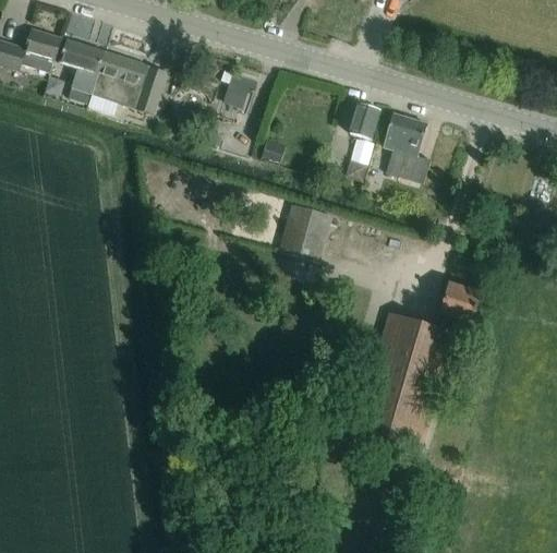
[(50,71),(62,34),(33,25),(26,44),(0,35),(0,63),(19,70),(21,62),(50,71)]
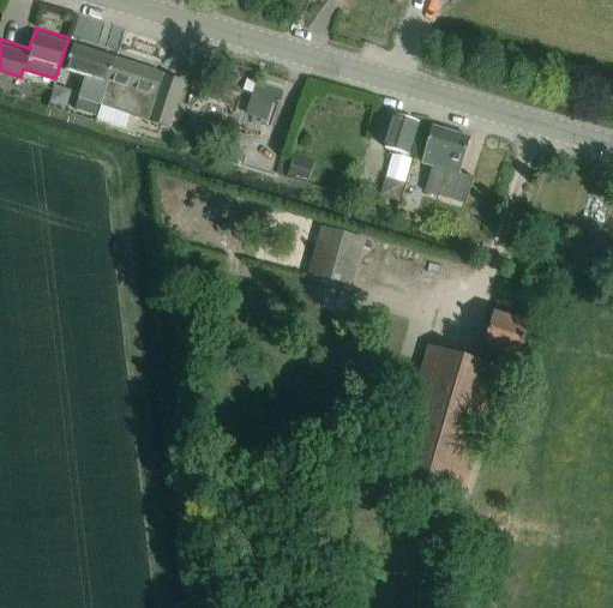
[(98,109),(100,107),(102,101),(118,53),(74,38),(66,66),(86,73),(77,102),(98,109)]
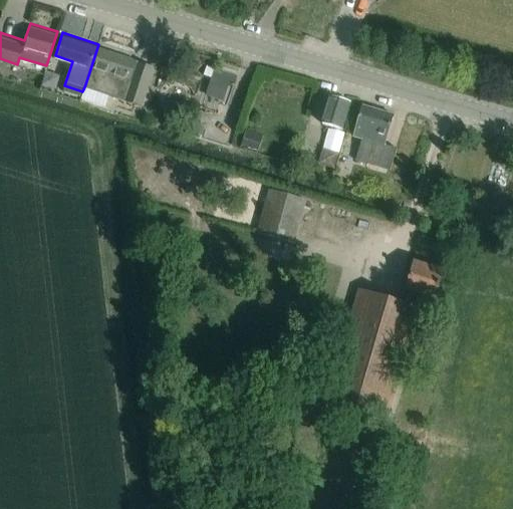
[(126,53),(98,44),(85,84),(83,89),(82,91),(82,94),(104,101),(107,91),(141,103),(154,63),(135,57),(136,56),(126,53)]
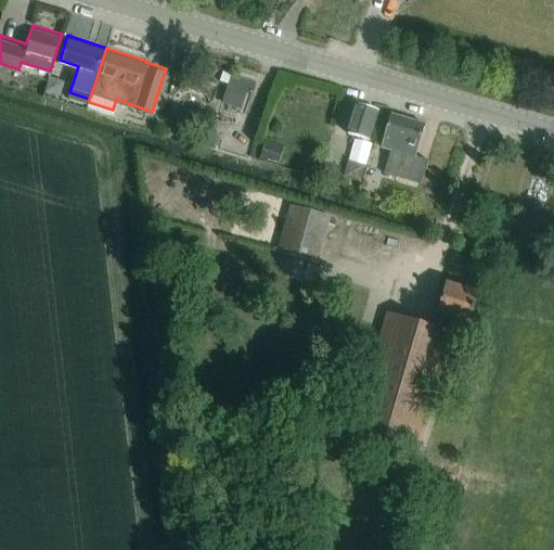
[(370,135),(378,105),(356,99),(349,118),(351,119),(348,128),(352,129),(370,135)]
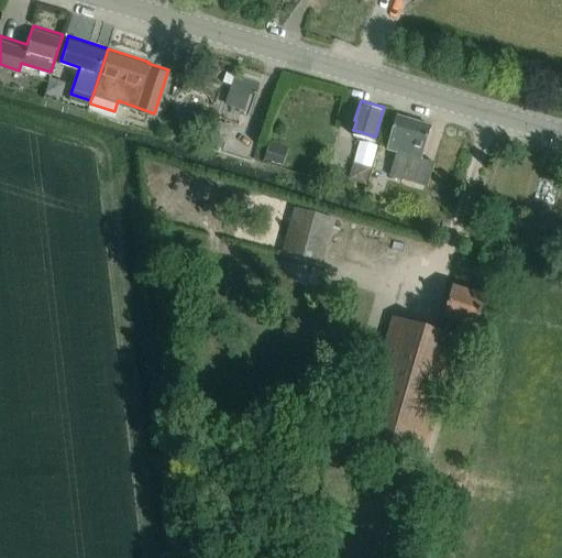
[(428,179),(434,157),(421,154),(431,121),(398,111),(388,144),(396,146),(389,168),(428,179)]
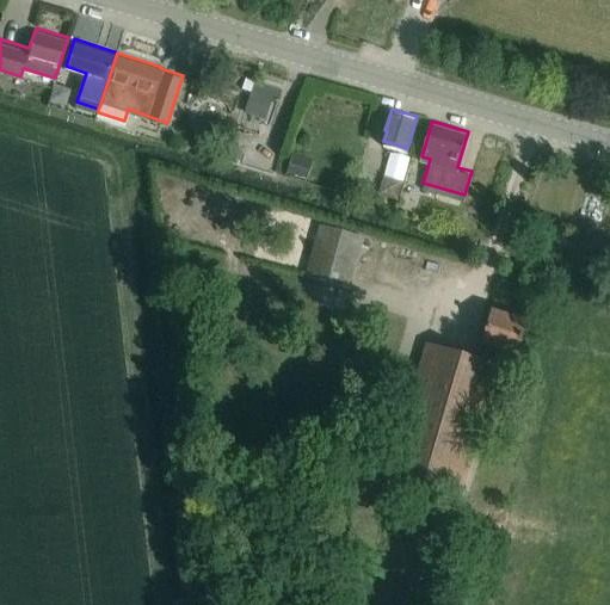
[(308,173),(314,156),(294,149),(289,167),(308,173)]
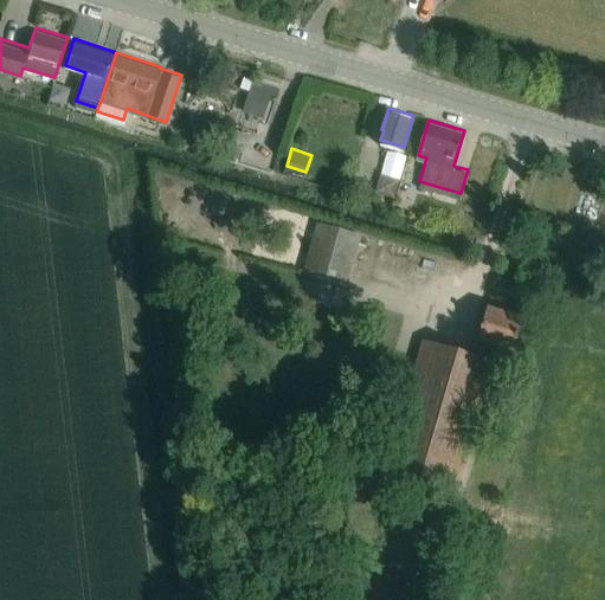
[(346,282),(354,253),(360,230),(319,219),(306,270),(346,282)]
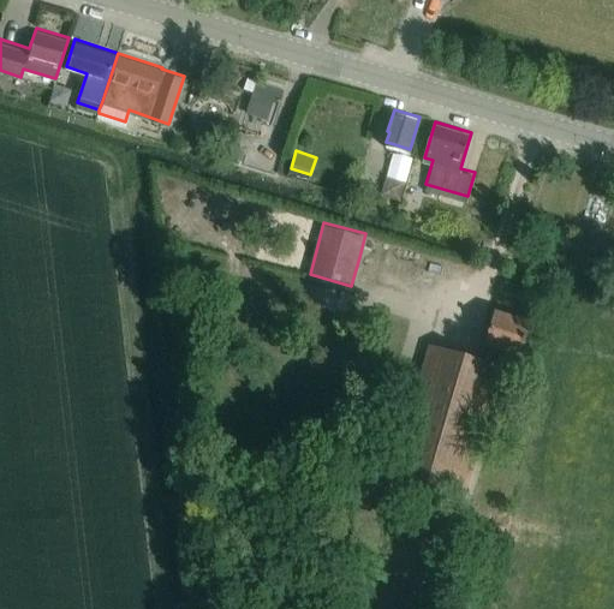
[(522,351),(531,318),(496,308),(486,341),(490,342),(484,358),(429,341),(423,364),(391,476),(463,497),(492,394),(501,363),(498,362),(502,346),(522,351)]
